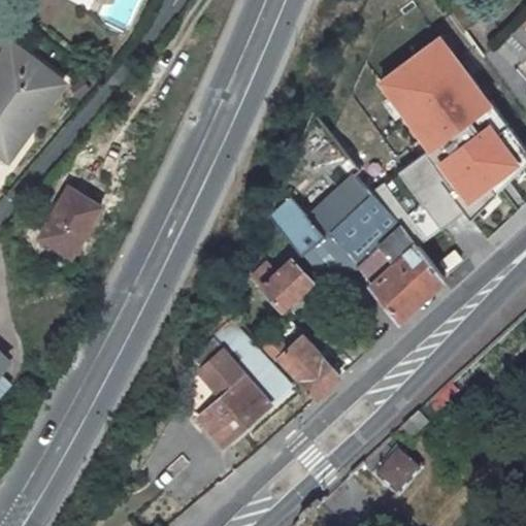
[(452,0),(445,6),(463,31),(484,14),(471,0),(452,0)]
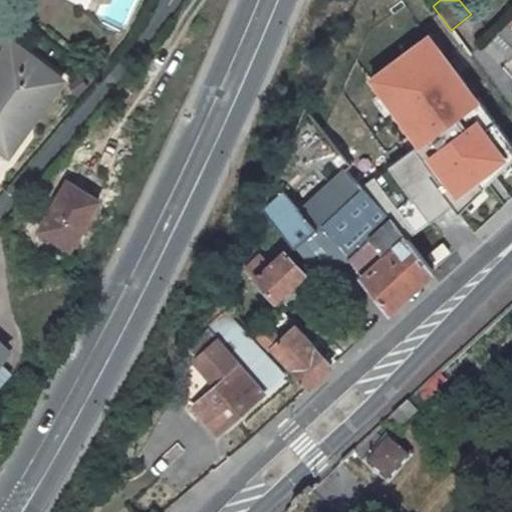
[(511,13),(478,45),(493,65),(511,47),(511,13)]
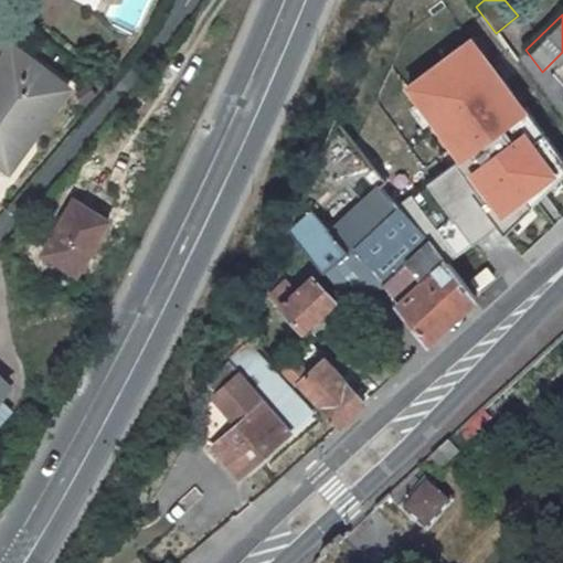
[(40,103),(48,108),(64,85),(9,43),(0,54),(0,135),(10,142),(40,103)]
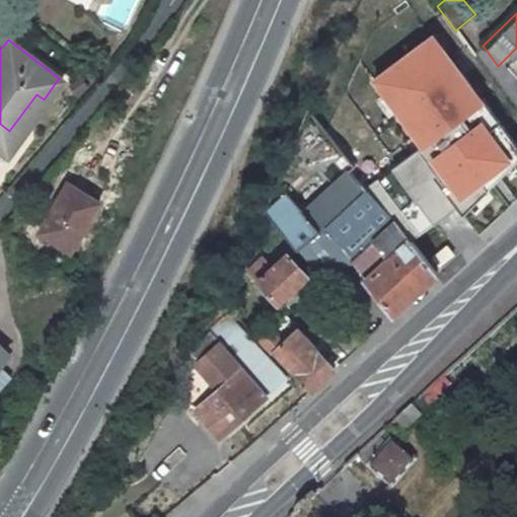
[(461,212),(516,155),(516,145),(440,48),(434,52),(424,40),(373,79),(423,143),(368,186),(410,238),(454,203),(461,212)]
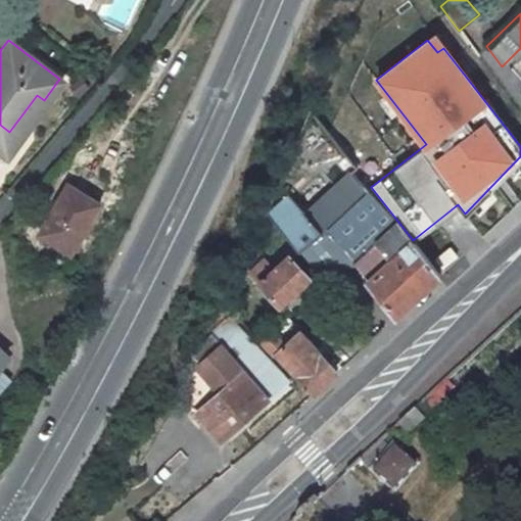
[(0,150),(3,153),(44,100),(37,95),(9,132),(0,125),(0,150)]
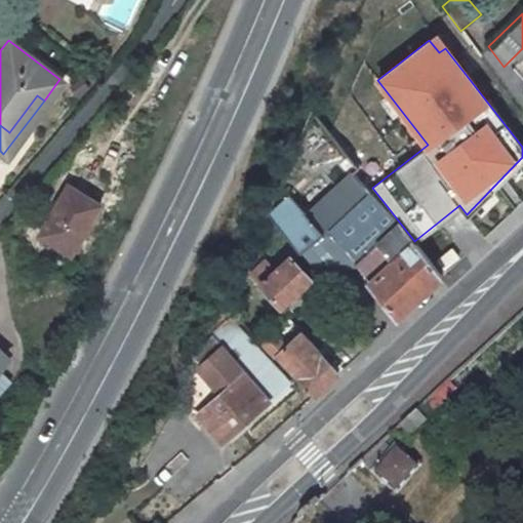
[(291,193),(269,212),(326,282),(354,259),(375,241),(398,219),(372,188),(355,166),(307,211),(291,193)]
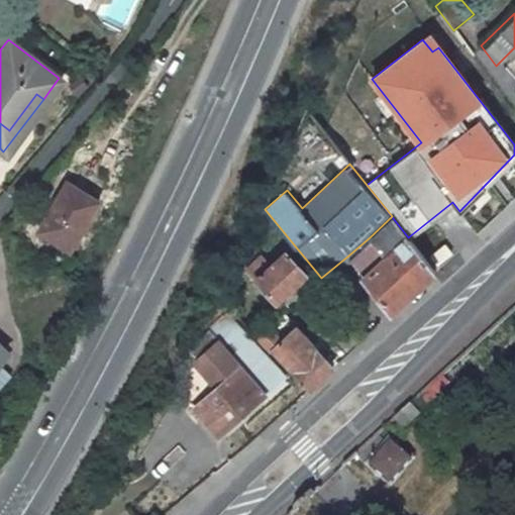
[(105,206),(71,185),(40,232),(75,254),(105,206)]
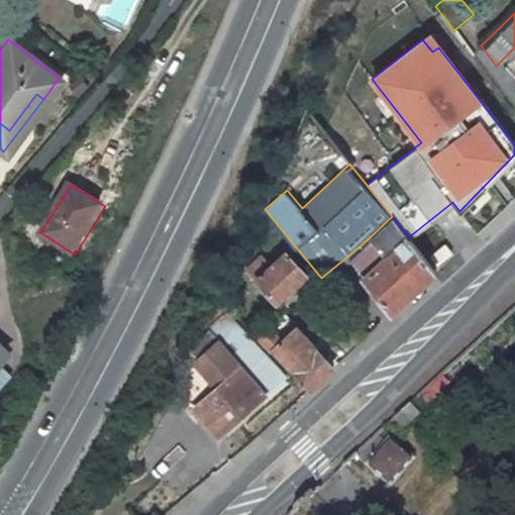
[(370,237),(348,255),(365,274),(362,277),(390,311),(434,271),(408,237),(392,216),(370,237)]
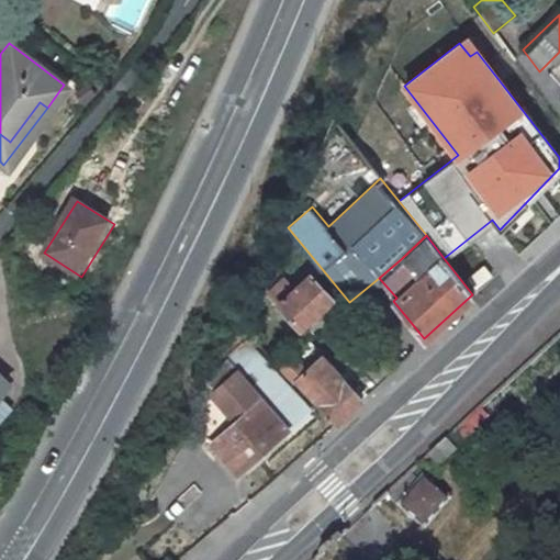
[(268,291),(300,325),(331,295),(309,272),(299,282),(294,278),(288,283),(283,278),(268,291)]
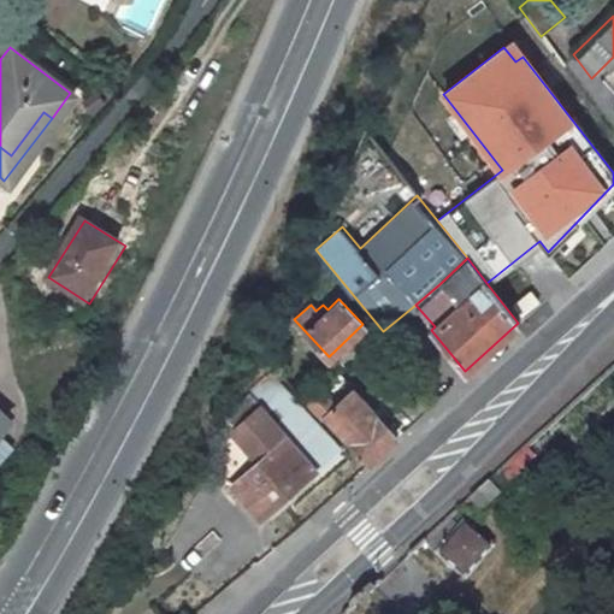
[(395,436),(352,391),(335,406),(316,387),(303,397),(367,461),(395,436)]
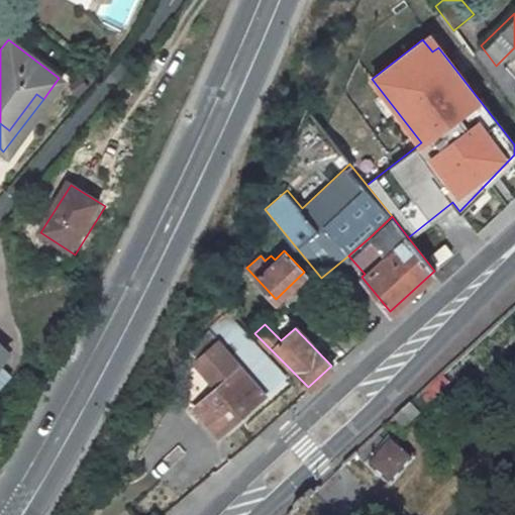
[(218,433),(263,394),(216,341),(194,363),(181,393),(218,433)]
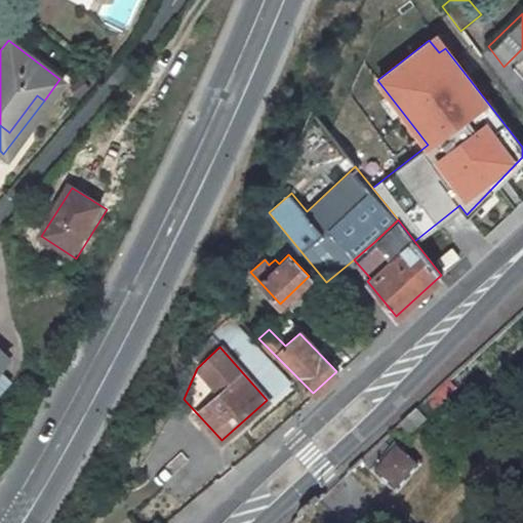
[(447,377),(425,399),(434,409),(457,389),(447,377)]
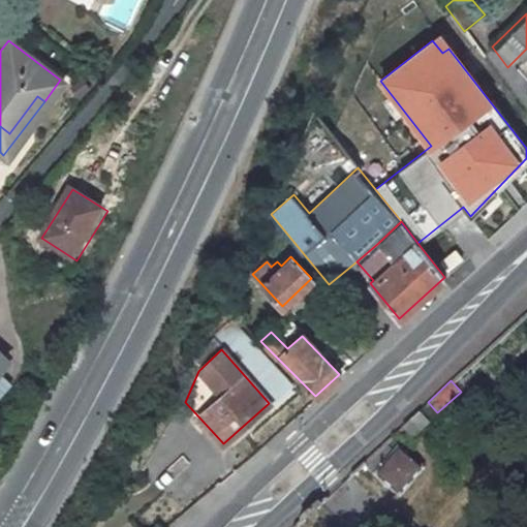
[(417,411),(407,421),(416,430),(426,421),(417,411)]
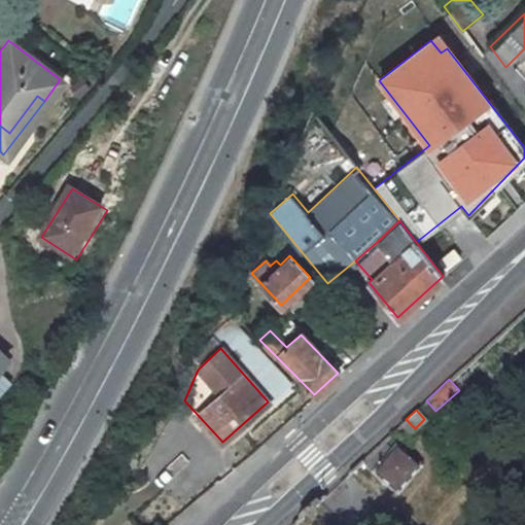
[(372,474),(395,494),(419,467),(394,446),(389,452),(380,444),(361,460),(374,470),(372,474)]
